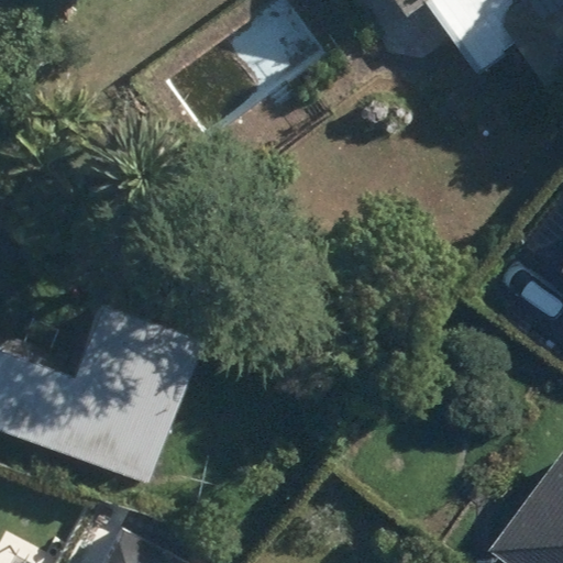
[(562,0),(384,0),(455,92),(507,52),(536,90),(562,68),(562,0)]
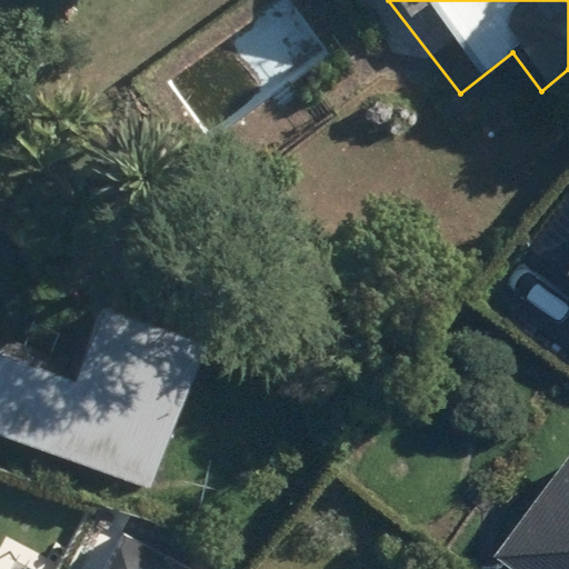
[(568,233),(557,252),(568,261),(568,233)]
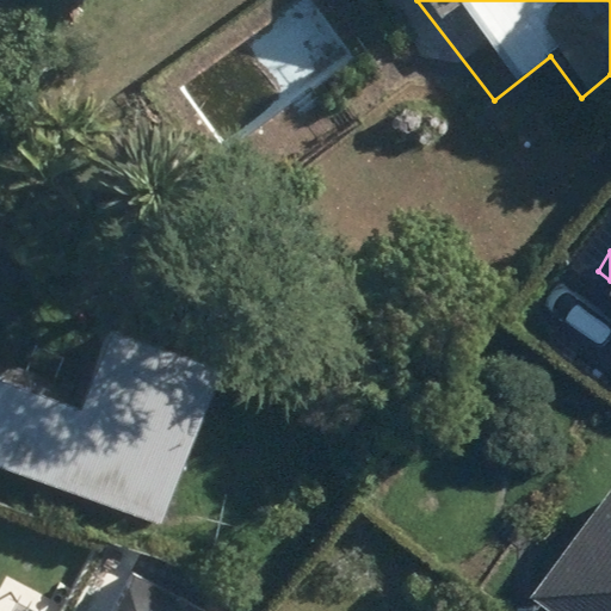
[(0,466),(142,519),(201,362),(93,322),(66,395),(0,370),(0,466)]
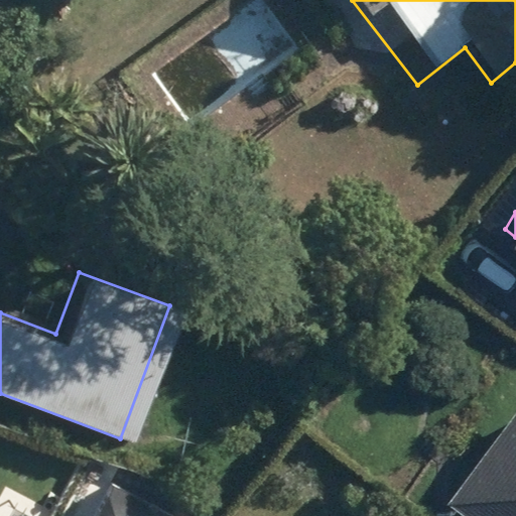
[(515,515),(515,408),(449,498),(474,515),(515,515)]
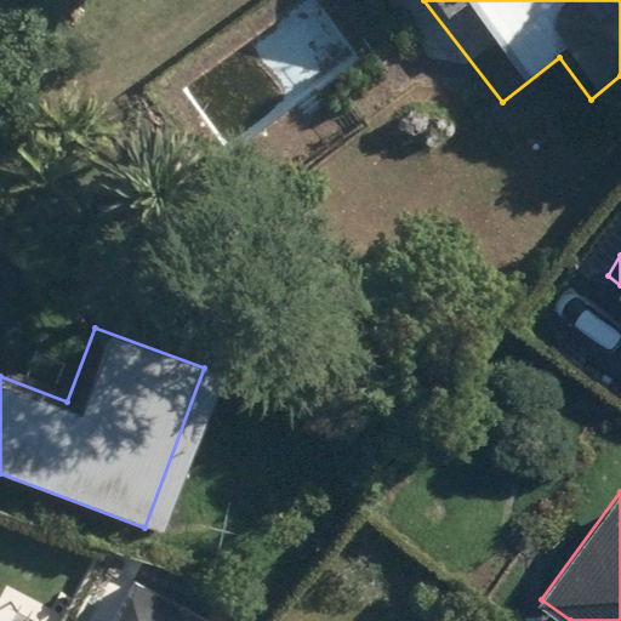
[(204,620),(102,568),(74,620),(204,620)]
